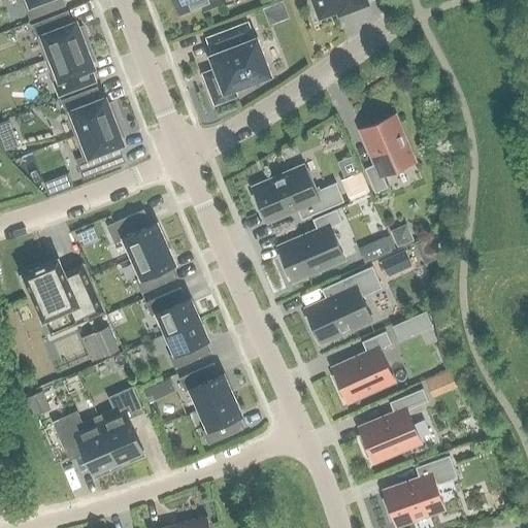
[(56,0),(23,0),(30,19),(65,5),(65,4),(59,6),(56,0)]
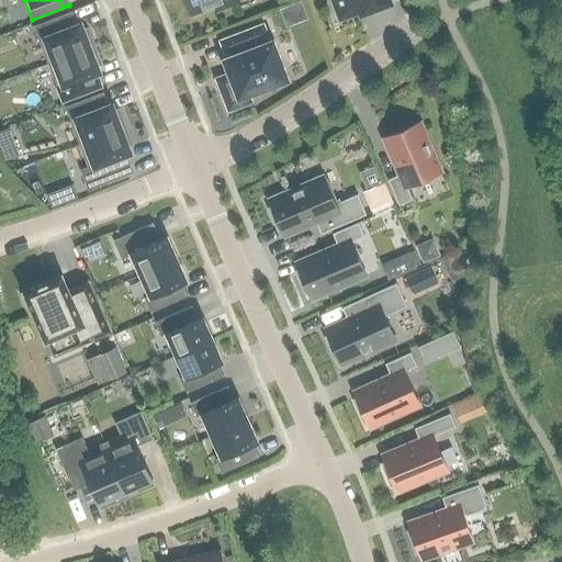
[(186,0),(191,13),(215,4),(217,10),(236,2),(235,0),(186,0)]
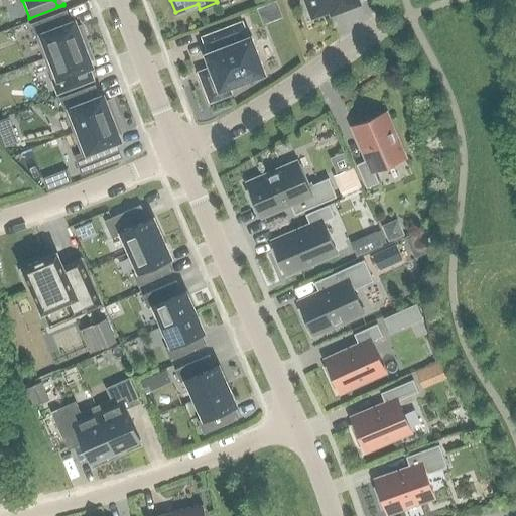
[(304,0),(304,1),(306,0),(312,16),(331,10),(332,13),(358,4),(356,0),(304,0)]
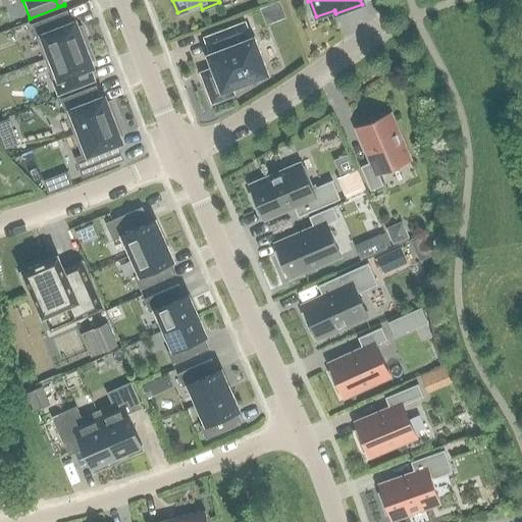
[(280,2),(268,6),(274,22),(285,18),(280,2)]
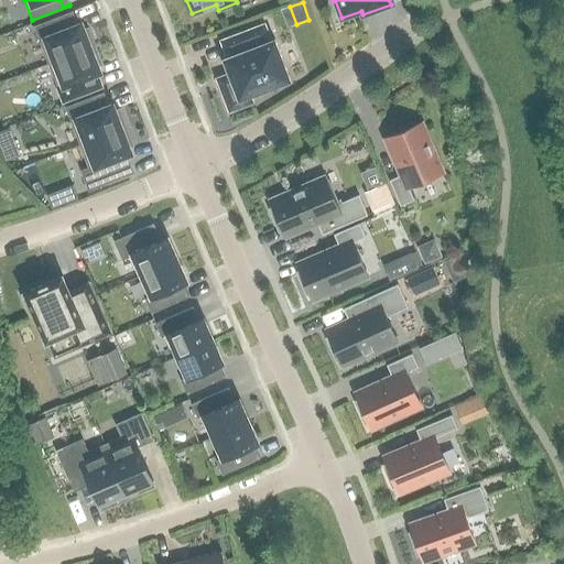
[(73,12),(35,26),(50,64),(96,46),(88,28),(84,30),(82,23),(71,28),(66,17),(73,13),(73,12)]
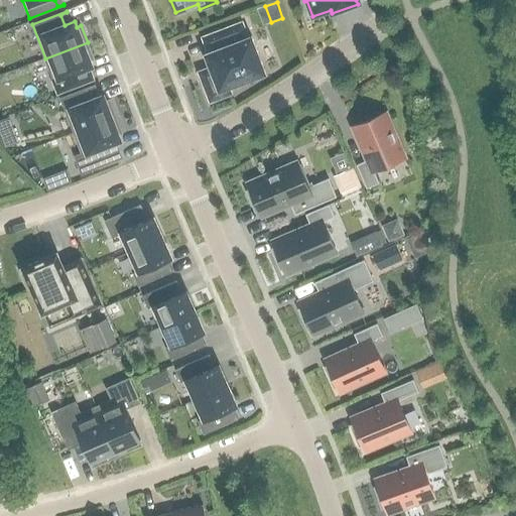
[(210,68),(199,72),(210,103),(232,94),(229,88),(265,74),(251,36),(248,37),(242,22),(202,37),(208,52),(205,54),(210,68)]
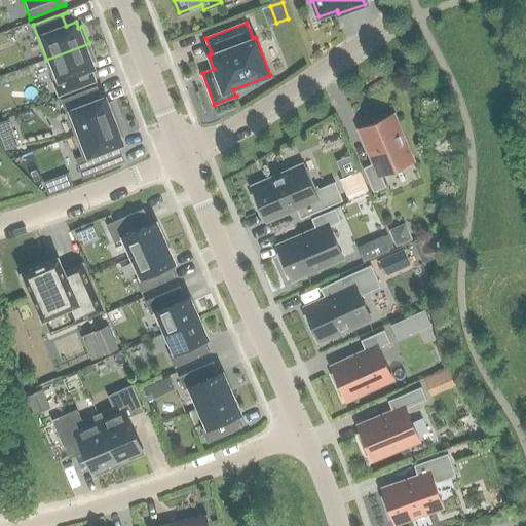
[(89,43),(46,60),(60,95),(87,83),(94,81),(89,69),(94,68),(91,62),(96,60),(89,43)]
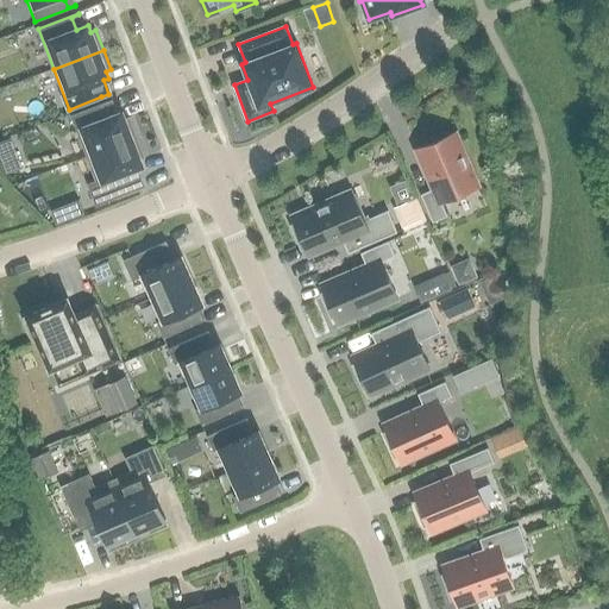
[(112,101),(71,117),(87,157),(137,137),(130,118),(124,120),(121,113),(110,118),(105,105),(112,102),(112,101)]
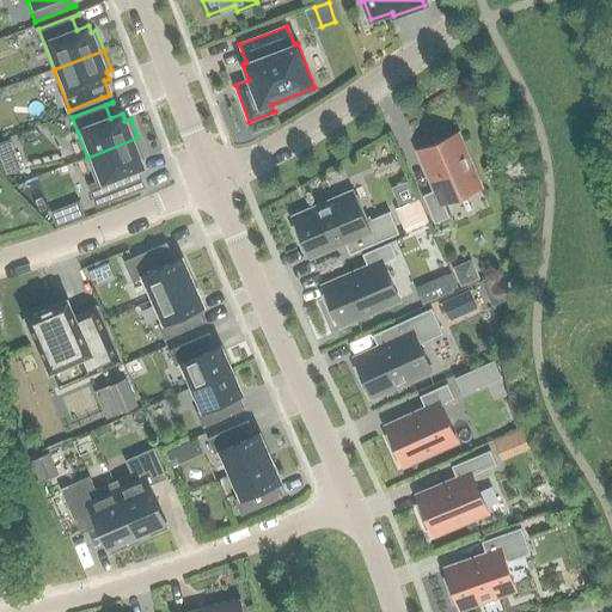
[(479,188),(457,134),(446,139),(445,135),(428,142),(429,146),(418,150),(436,190),(422,196),(435,224),(450,218),(444,203),(479,188)]
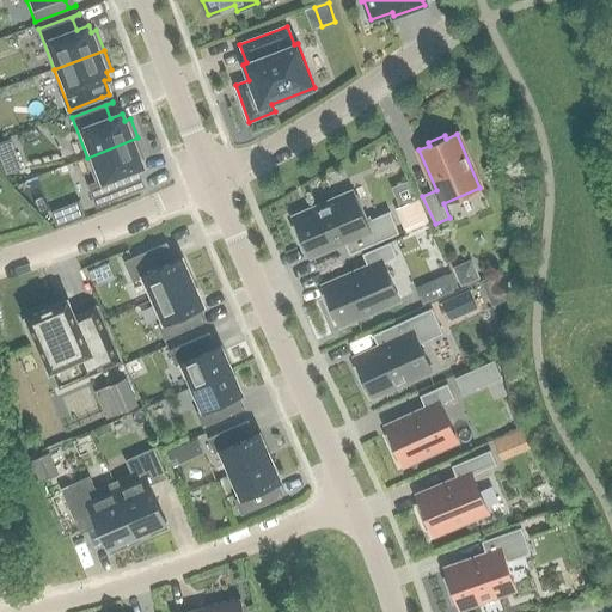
[(138,138),(87,158),(97,183),(89,185),(97,207),(139,190),(130,171),(142,166),(140,160),(146,158),(138,138)]
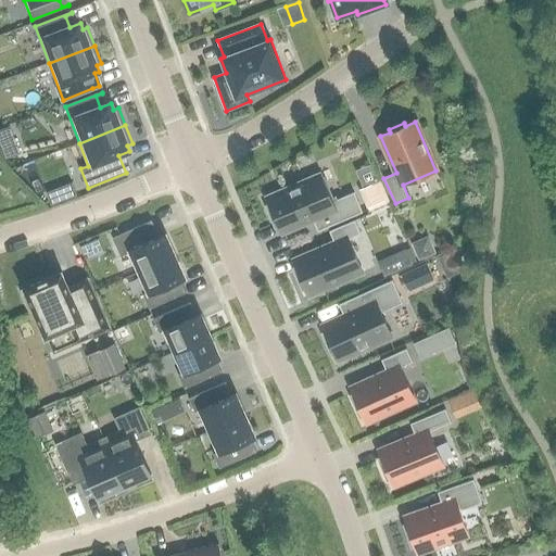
[(10,126),(0,129),(0,150),(17,143),(10,126)]
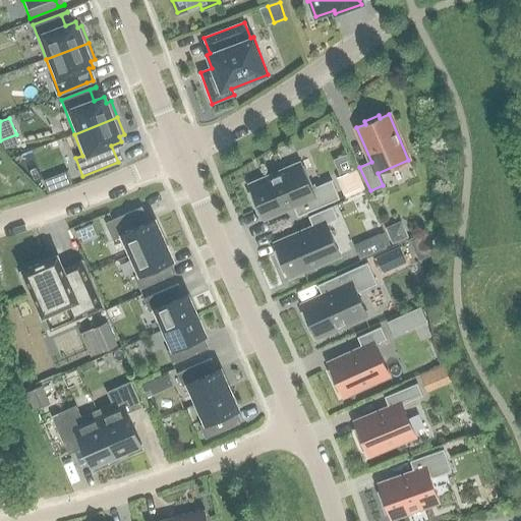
[(300,165),(249,186),(253,194),(251,196),(257,211),(259,210),(264,218),(302,201),(306,213),(340,199),(332,180),(311,189),(300,165)]
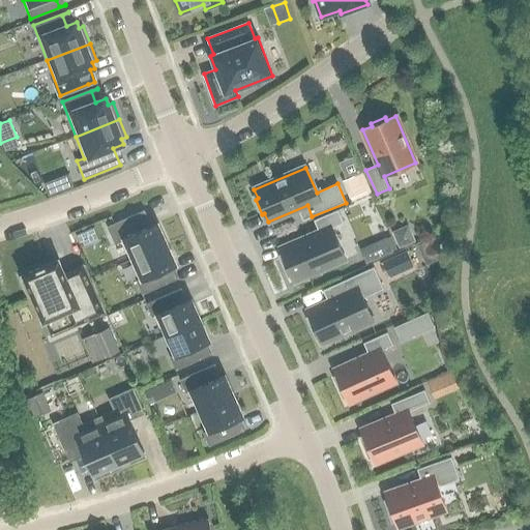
[(366,193),(359,173),(342,181),(349,200),(366,193)]
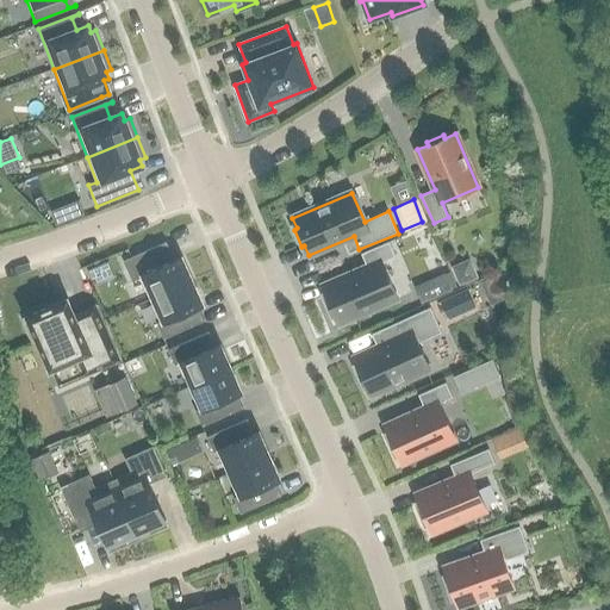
[(53,211),(57,224),(85,215),(79,201),(53,211)]
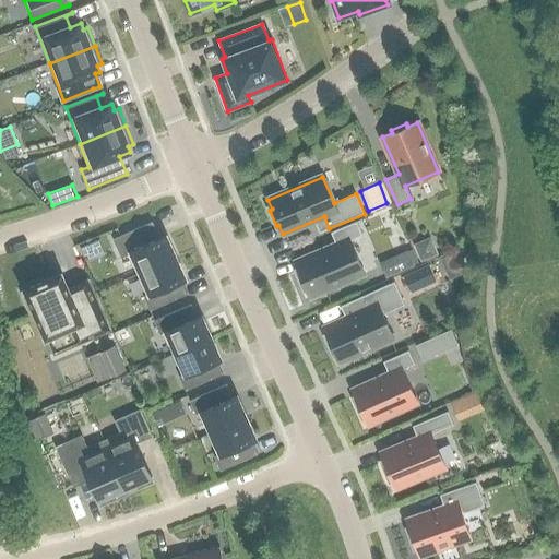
[(140,273),(176,258),(166,235),(156,239),(150,225),(153,224),(153,222),(113,239),(121,258),(131,253),(140,273)]
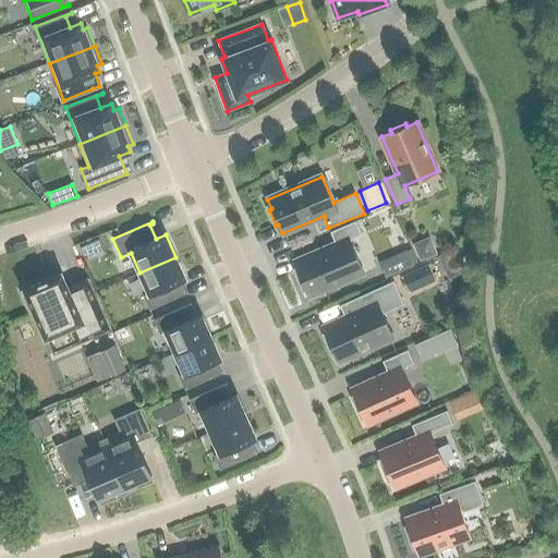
[(364,273),(350,240),(362,234),(356,221),(330,232),(336,244),(294,262),(299,271),(295,273),(303,288),(305,287),(310,296),(364,273)]
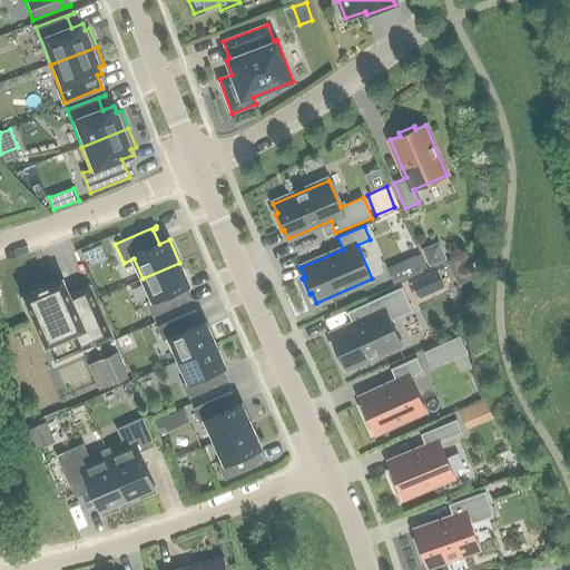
[(439,243),(421,251),(430,267),(446,259),(439,243)]
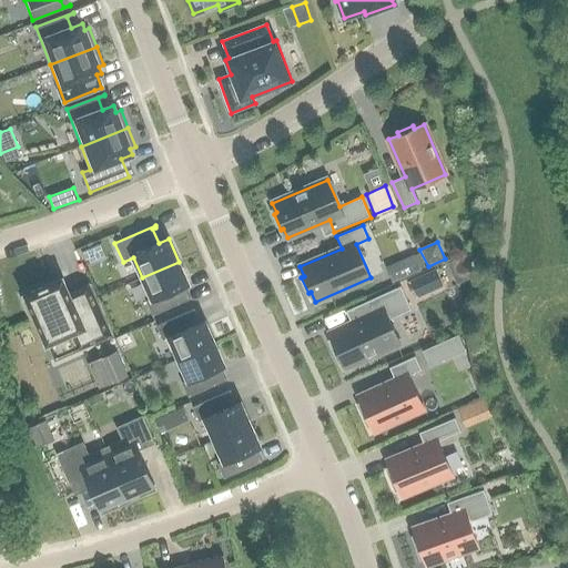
[(90,249),(81,252),(87,264),(95,261),(90,249)]
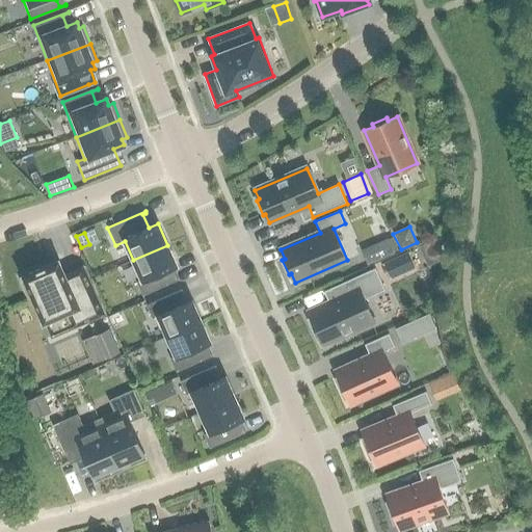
[(388,239),(370,246),(377,261),(395,254),(389,240),(388,239)]
